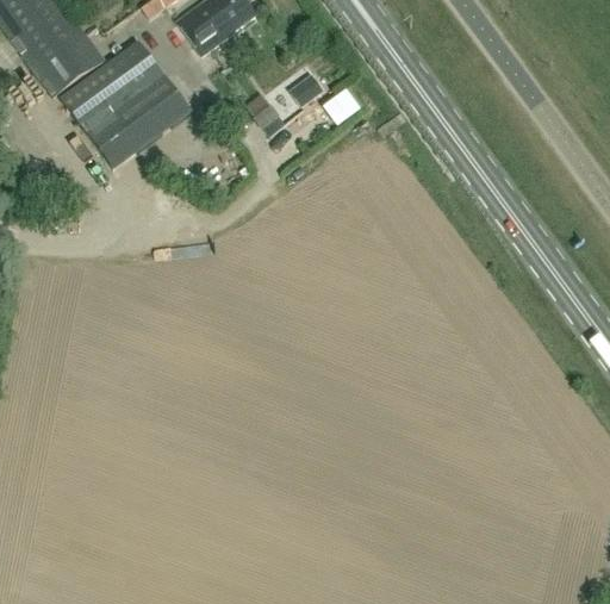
[(0,0),(0,24),(51,95),(104,58),(61,0),(0,0)]
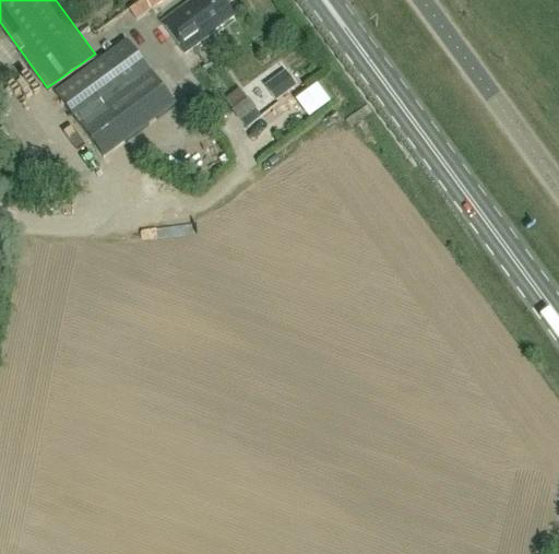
[(214,27),(235,12),(225,0),(188,0),(162,20),(185,51),(215,28),(214,27)]
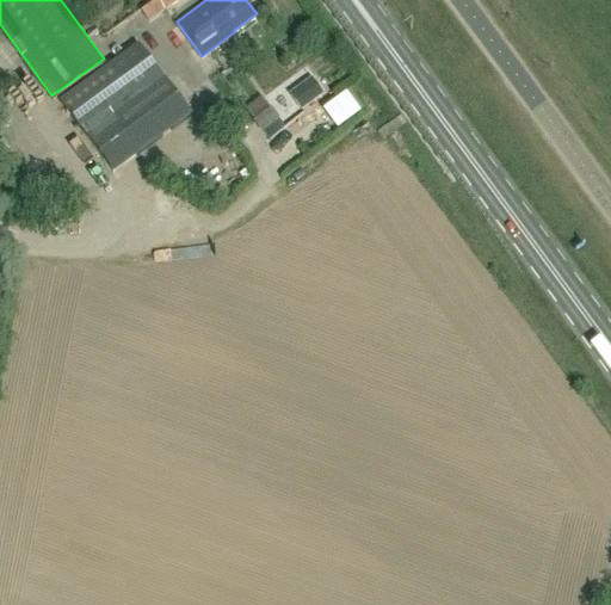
[(85,133),(164,74),(137,39),(60,98),(85,133)]
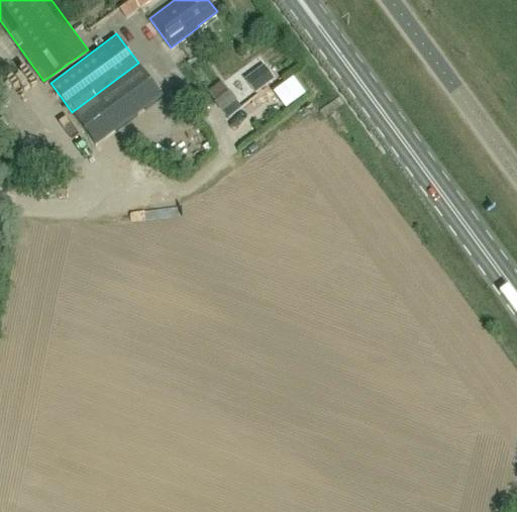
[(140,63),(73,113),(95,144),(163,94),(140,63)]
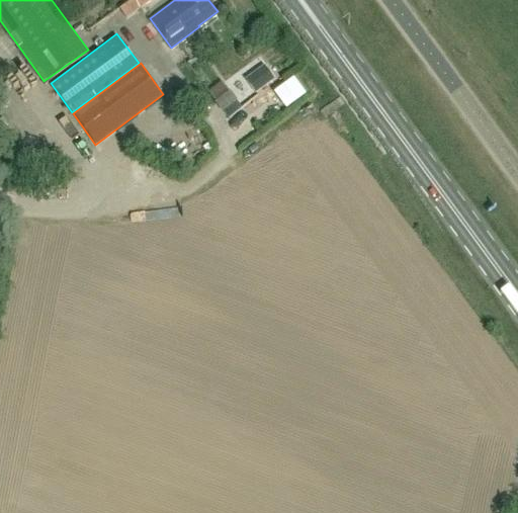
[(248,68),(249,83),(272,82),(271,66),(248,68)]
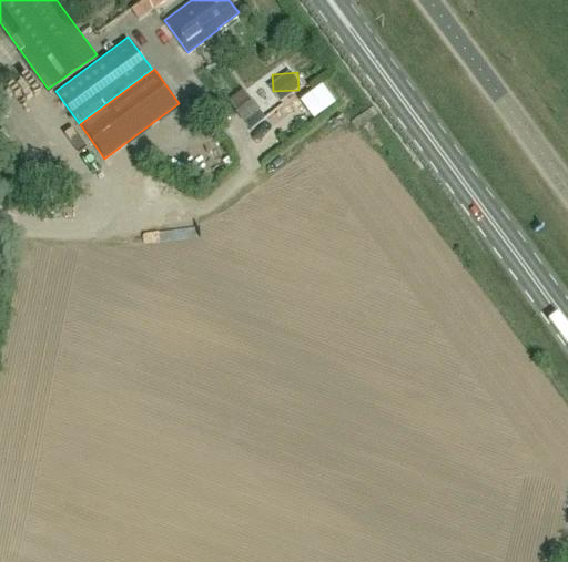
[(0,116),(11,108),(0,93),(0,116)]
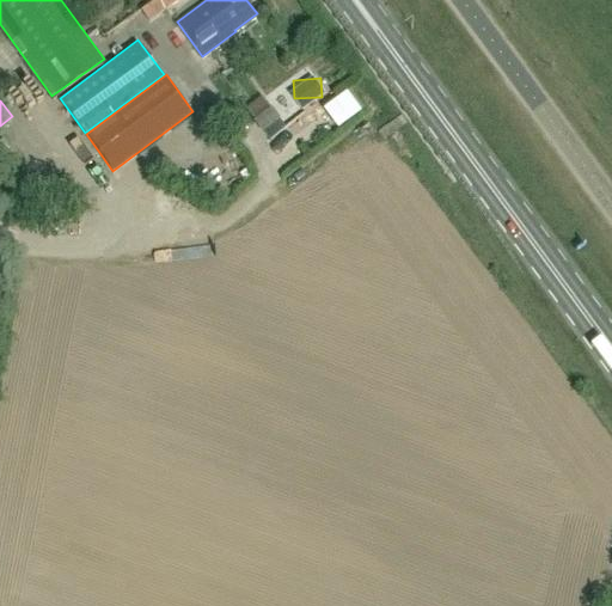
[(270,104),(254,118),(262,129),(280,115),(270,104)]
